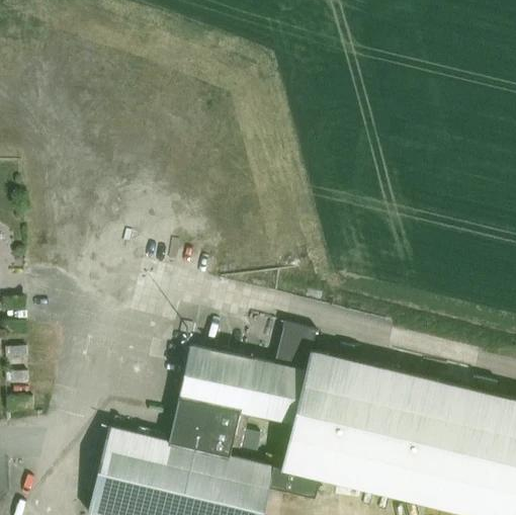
[(22,299),(0,301),(1,311),(22,310),(22,299)]
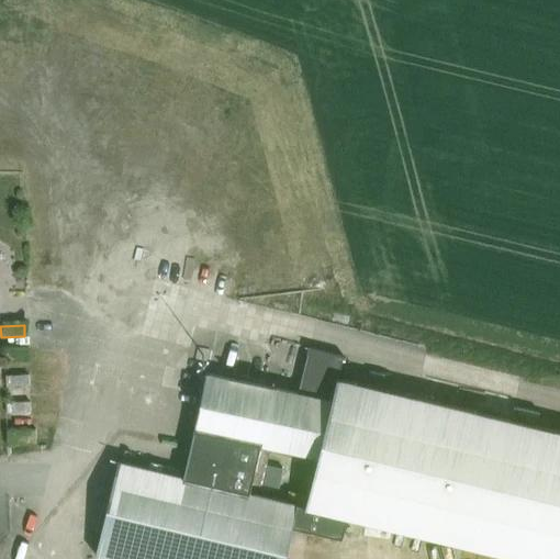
[(284,558),(292,529),(342,541),(347,520),(508,558),(559,558),(559,435),(336,381),(342,359),(306,350),(297,395),(206,375),(183,478),(119,462),(96,557),(101,558),(284,558)]
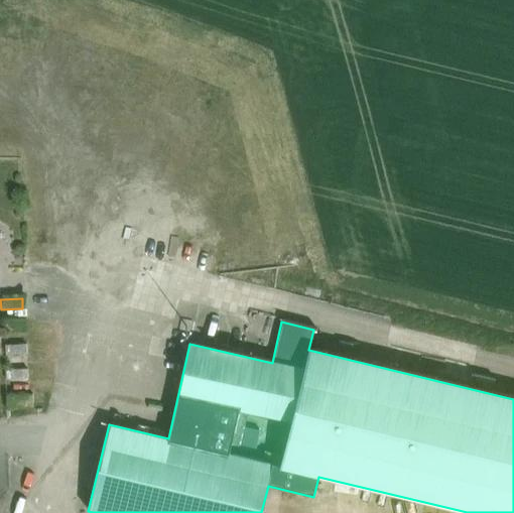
[(22,323),(2,324),(3,334),(23,334),(22,323)]
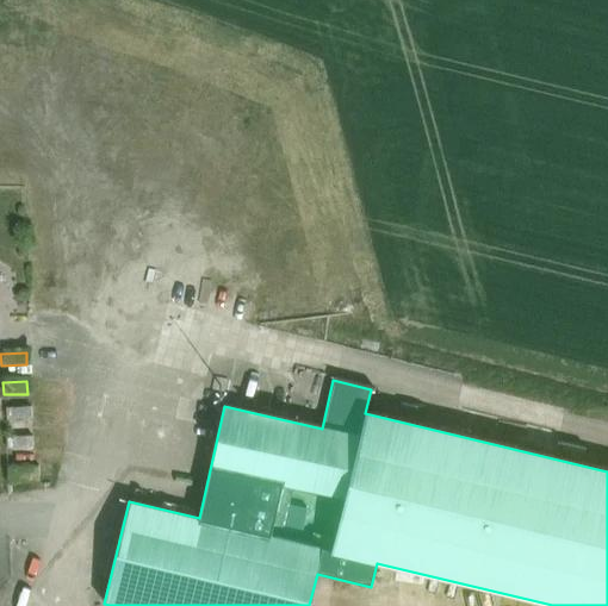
[(28,410),(4,411),(4,424),(29,423),(28,410)]
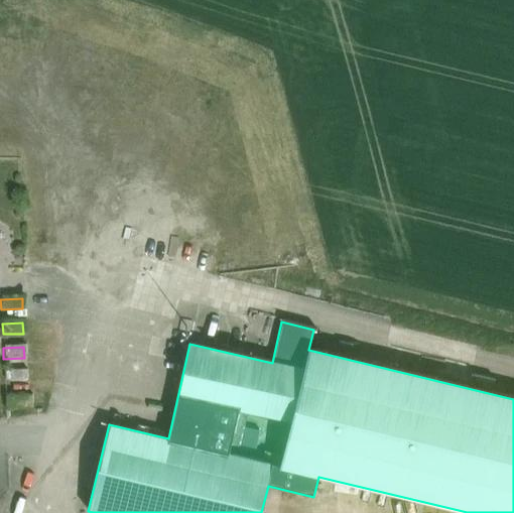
[(24,372),(4,373),(4,384),(24,383),(24,372)]
